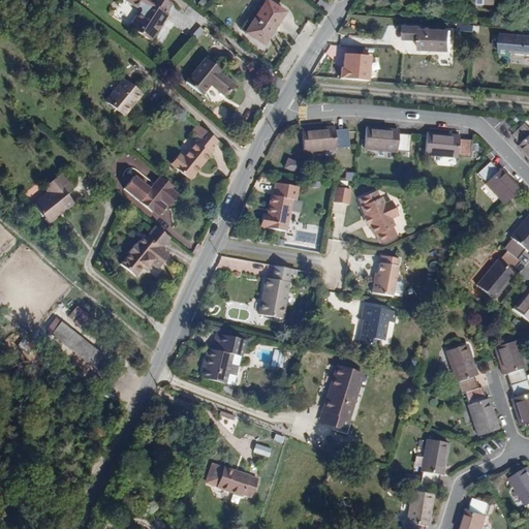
[(126,0),(141,8),(129,26),(152,41),(170,13),(166,10),(172,3),(166,0),(126,0)]
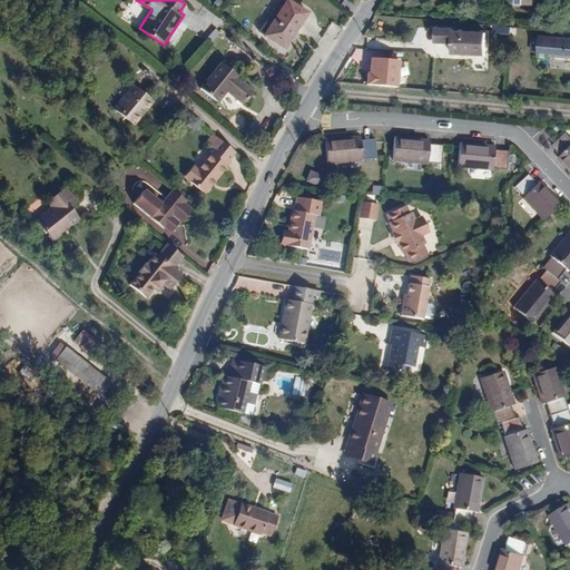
[(293,0),(285,0),(264,32),(285,47),(310,11),(293,0)]
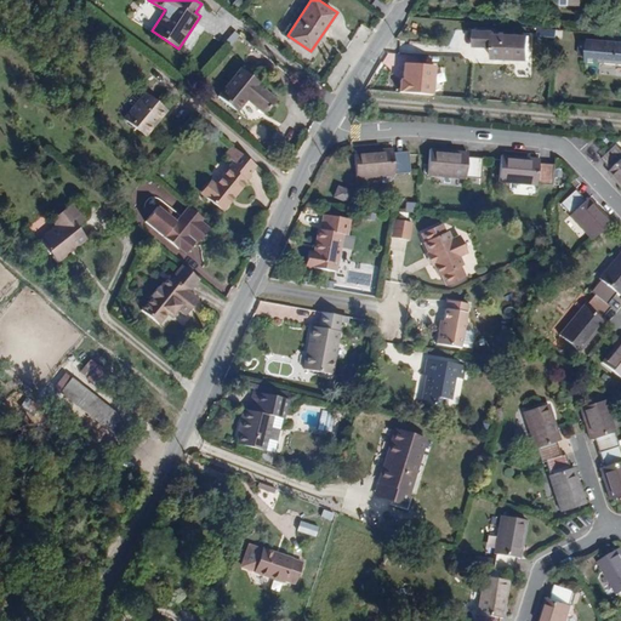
[(494,27),(479,27),(478,43),(494,43),(494,55),(529,56),(530,32),(494,32),(494,27)]
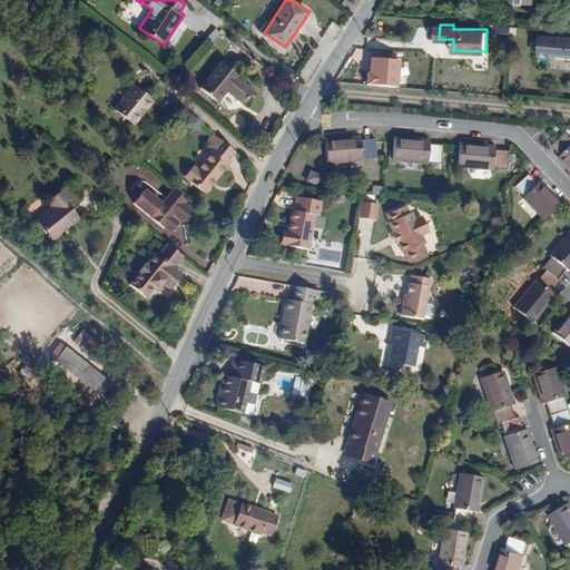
[(541,40),(534,39),(533,51),(540,51),(540,57),(569,58),(569,39),(542,37),(541,40)]
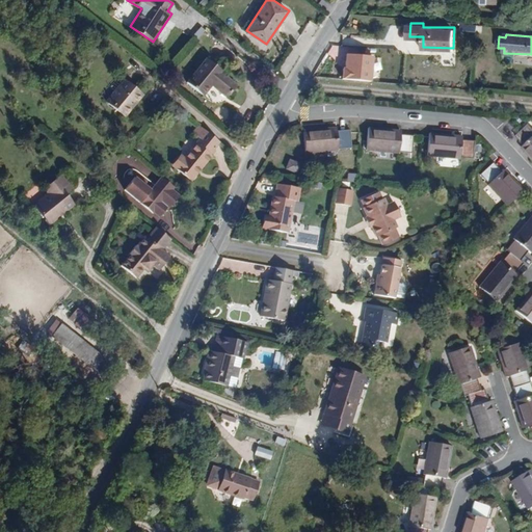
[(206,57),(187,82),(205,96),(214,84),(230,97),(238,86),(221,74),(223,71),(206,57)]
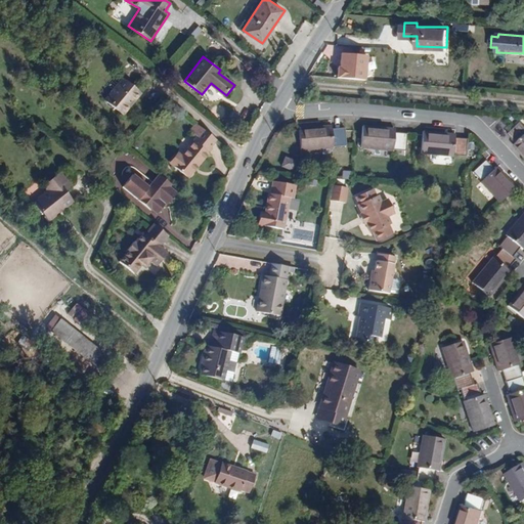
[(121,78),(104,98),(123,114),(139,92),(121,78)]
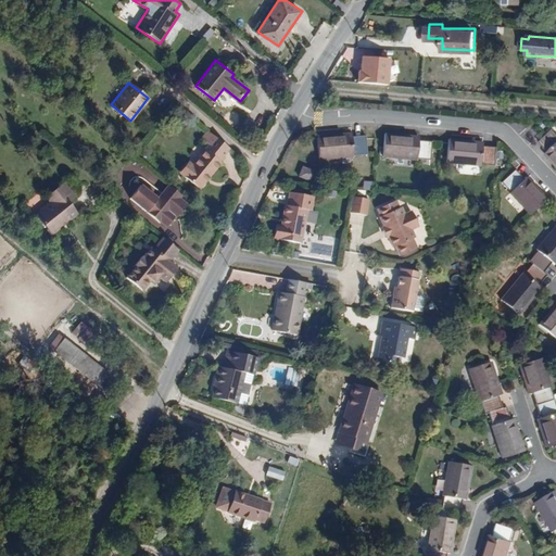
[(546,151),(555,141),(555,135),(551,129),(536,142),(546,151)]
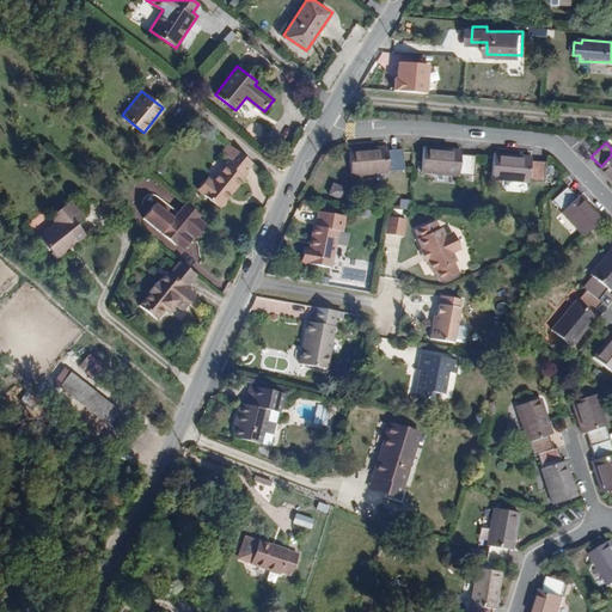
[(252,161),(231,144),(224,152),(232,158),(212,183),(207,178),(196,191),(216,207),(252,161)]
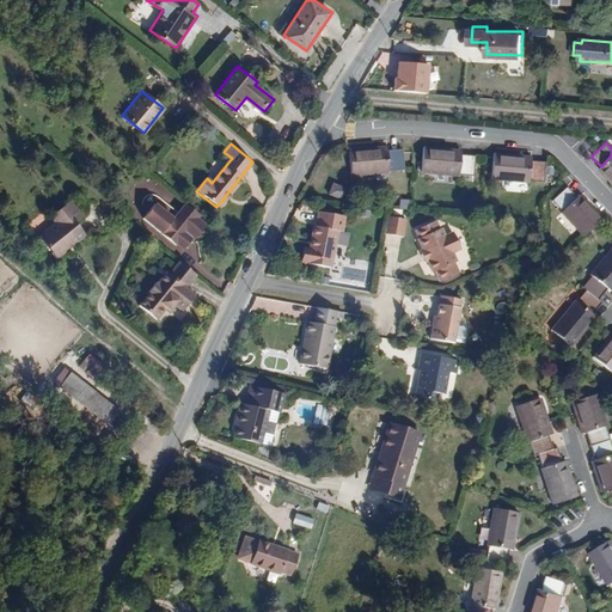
[(460,148),(418,145),(417,171),(458,175),(458,172),(459,154),(460,148)]
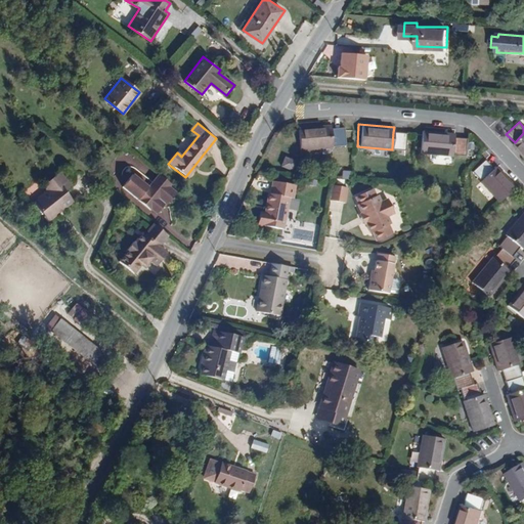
[(298,128),(300,149),(333,147),(333,146),(332,129),(332,125),(298,128)]
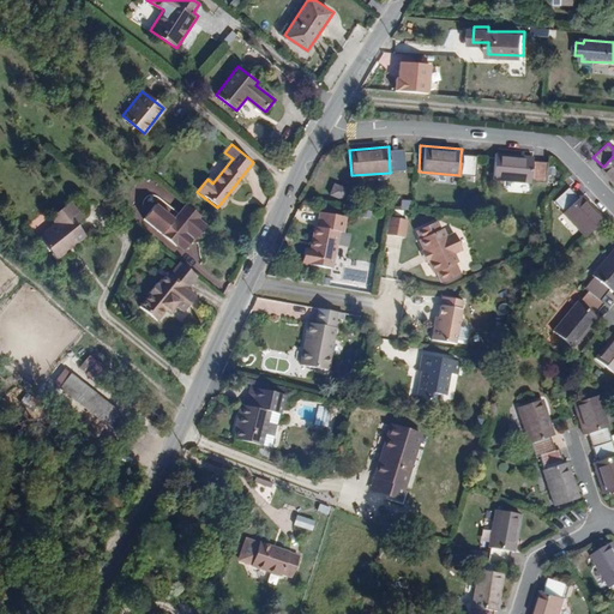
[(404,150),(389,151),(390,172),(405,170),(404,150)]
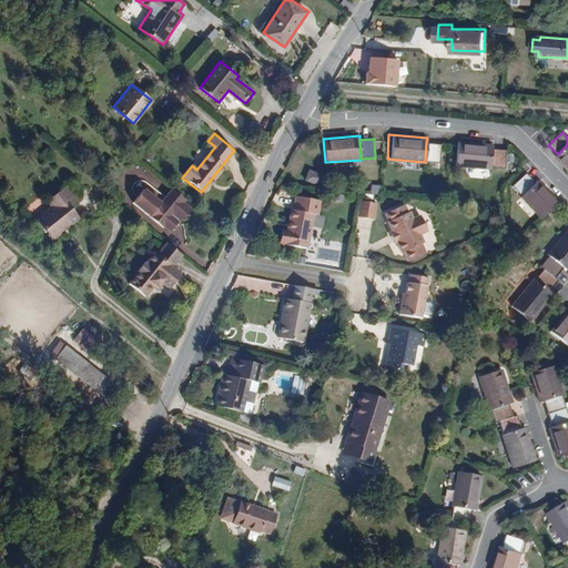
[(426,143),(425,160),(439,161),(440,144),(426,143)]
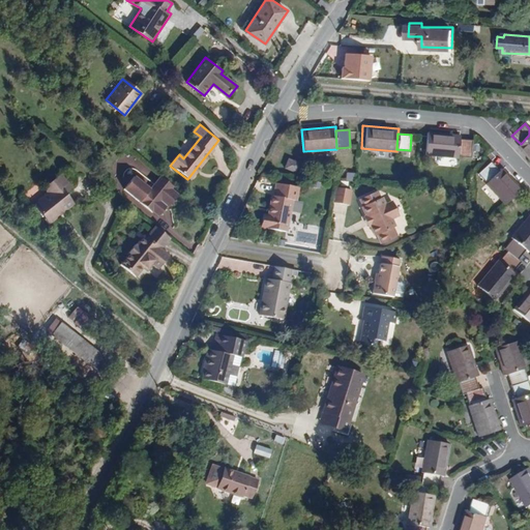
[(460,136),(427,134),(425,156),(459,158),(459,156),(460,140),(460,136)]
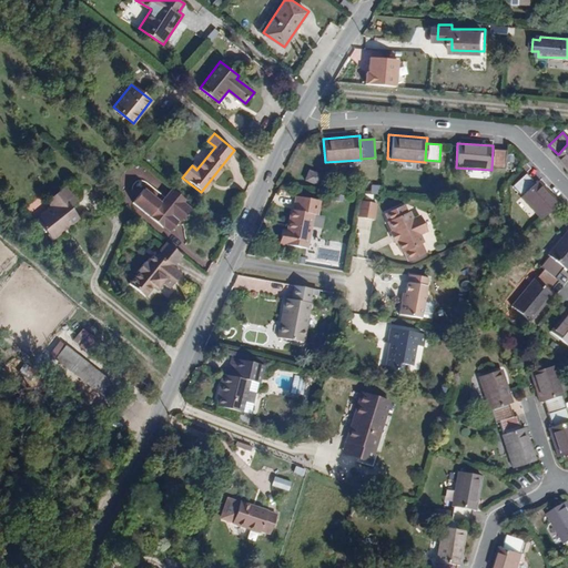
[(567,144),(558,154),(555,158),(567,171),(567,144)]
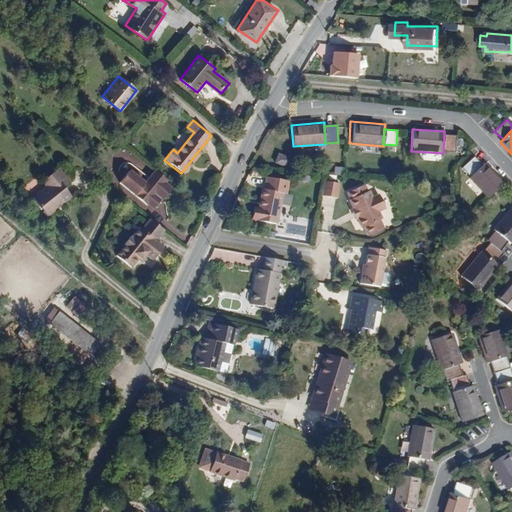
[(444,135),(443,151),(455,152),(456,136),(444,135)]
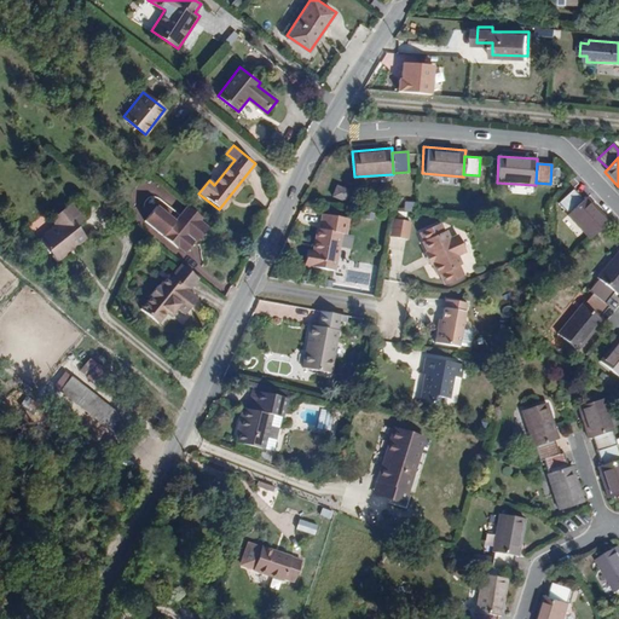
[(350,189),(336,185),(333,197),(347,201),(350,189)]
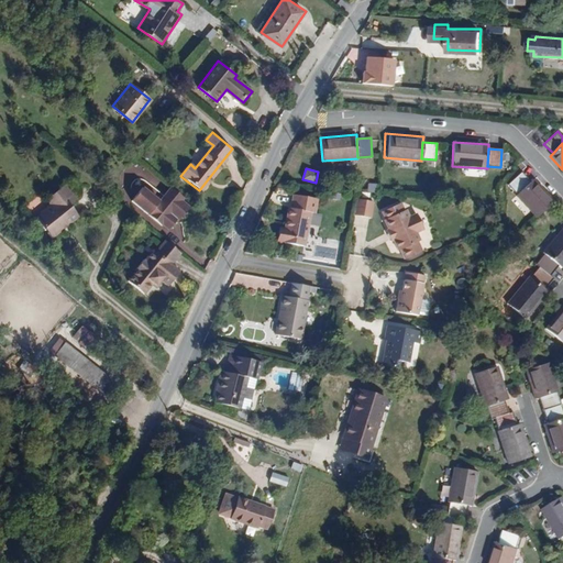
[(508,185),(517,195),(531,181),(521,172),(508,185)]
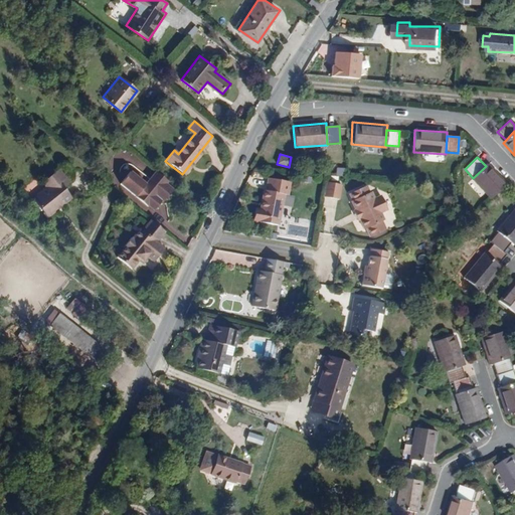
[(473,179),(491,198),(507,182),(488,163),(486,166),(473,178),(473,179)]
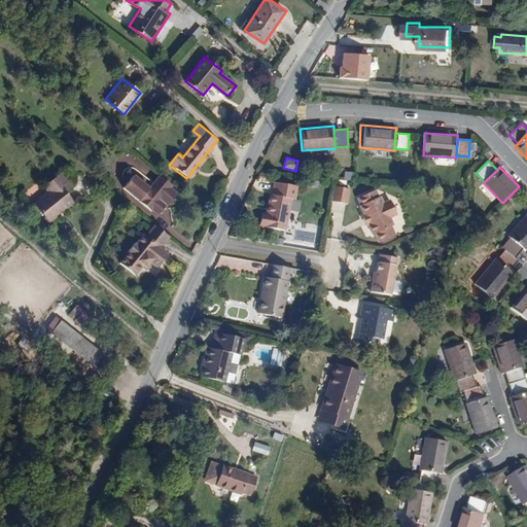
[(46,192),(32,205),(47,222),(71,204),(67,199),(74,192),(59,174),(42,187),(46,192)]
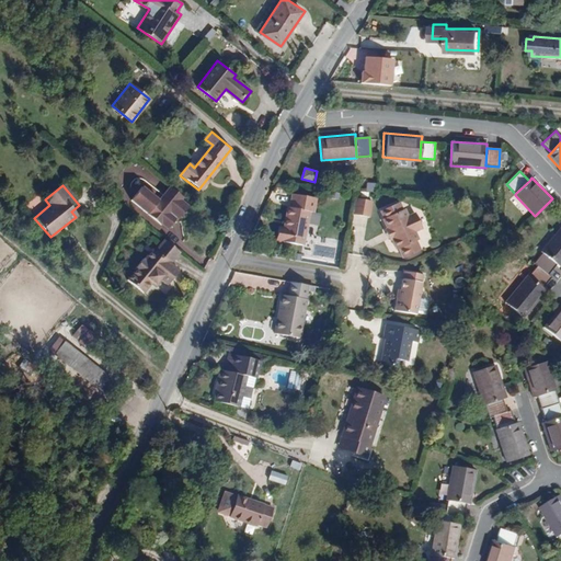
[(182,198),(169,187),(158,201),(140,187),(129,201),(161,225),(161,224),(168,229),(176,218),(178,219),(189,206),(181,201),(182,198)]
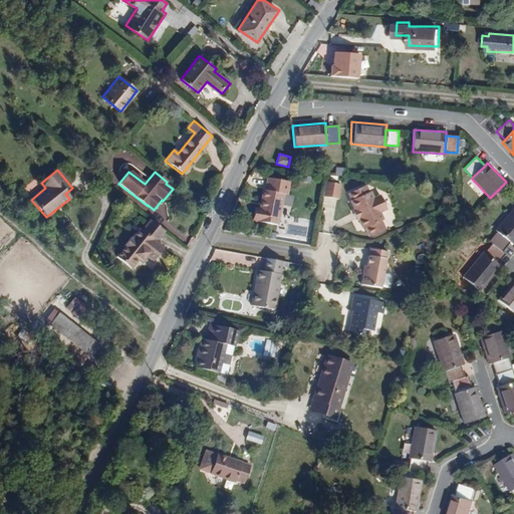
[(259,205),(256,221),(277,225),(283,195),(286,196),(289,181),(269,177),(267,187),(264,187),(261,205),(259,205)]
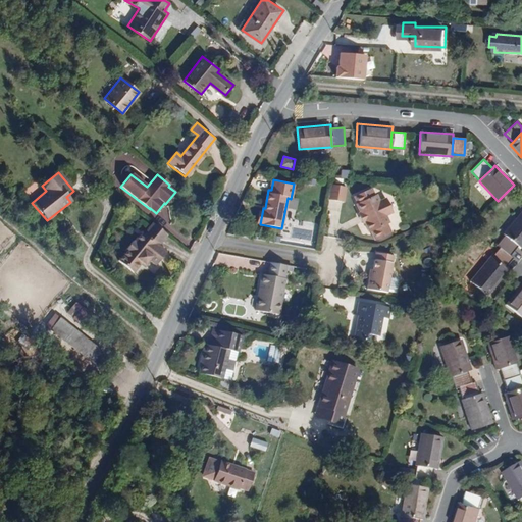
[(328,185),(327,200),(344,202),(345,187),(328,185)]
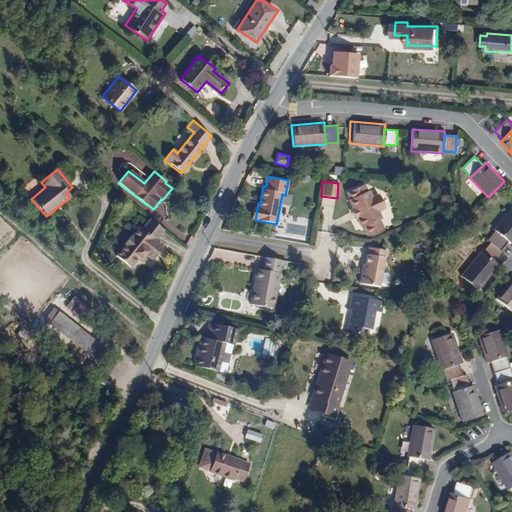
[(365,183),(346,191),(363,228),(365,227),(368,233),(384,226),(382,220),(385,219),(381,210),(387,207),(380,191),(373,194),(370,187),(368,188),(365,183)]
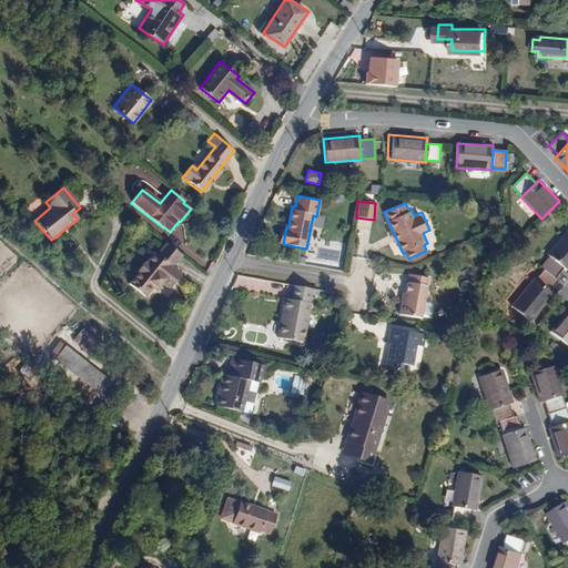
[(551,254),(567,265),(567,266),(567,227),(549,252),(551,254)]
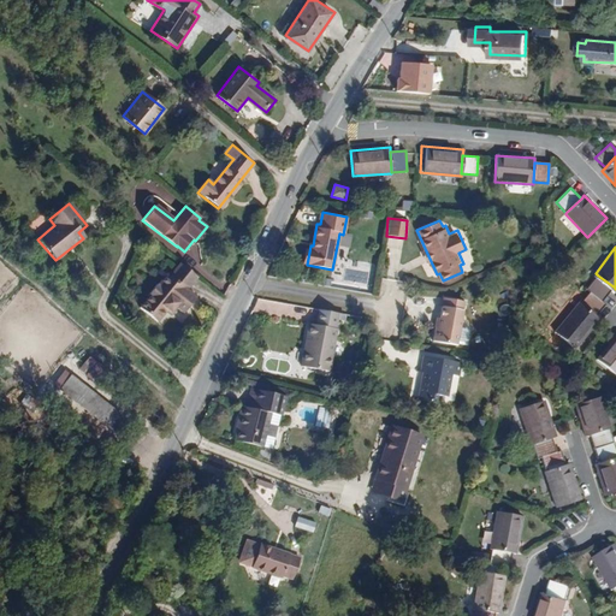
[(200,276),(183,262),(172,276),(169,273),(160,284),(159,283),(150,294),(152,295),(141,308),(159,321),(169,309),(172,312),(177,306),(185,312),(197,297),(189,290),(200,276)]
